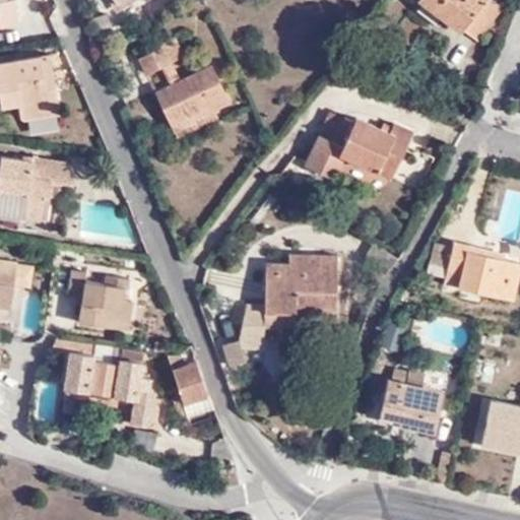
[(504,4),(498,0),(427,0),(464,28),(467,25),(480,36),(504,4)]
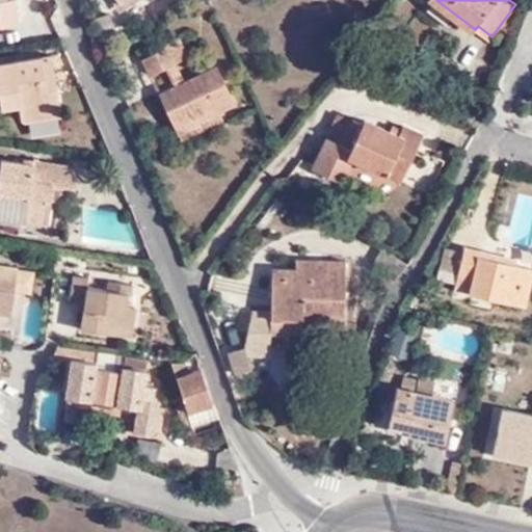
[(177,63),(168,48),(142,59),(151,76),(177,63)]
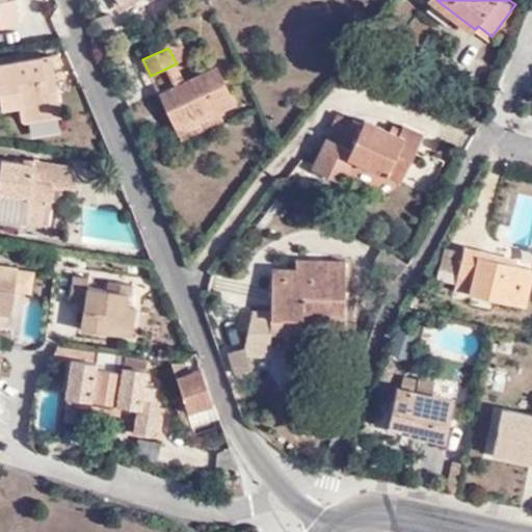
[(64,114),(52,56),(0,67),(0,111),(22,107),(26,124),(64,114)]
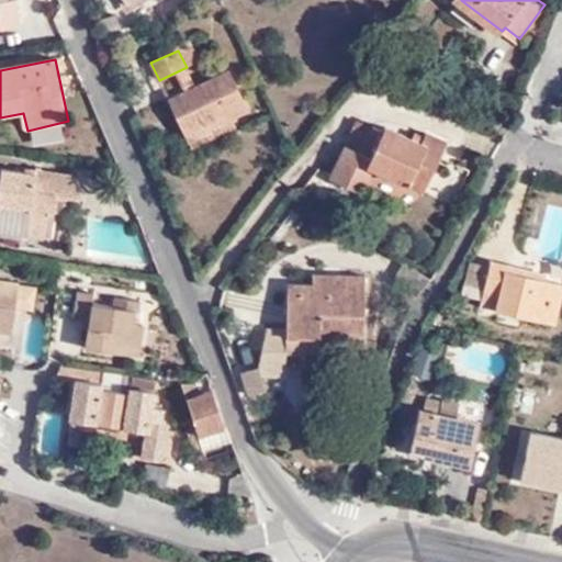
[(168,99),(184,134),(226,116),(229,121),(248,112),(231,72),(168,99)]
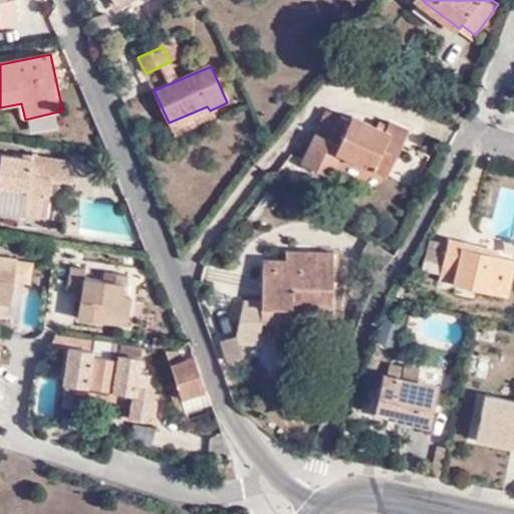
[(207,106),(169,122),(173,133),(212,116),(210,110),(207,106)]
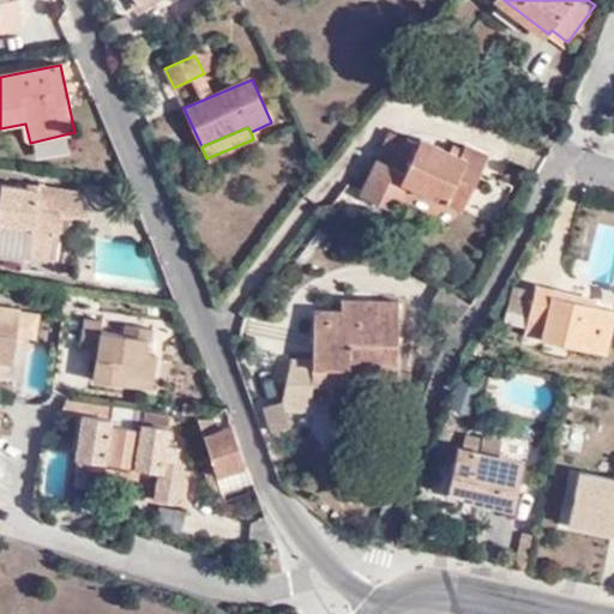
[(465,209),(492,152),(469,142),(462,156),(422,137),(420,143),(408,139),(396,166),(379,158),(363,194),(392,206),(404,180),(465,209)]
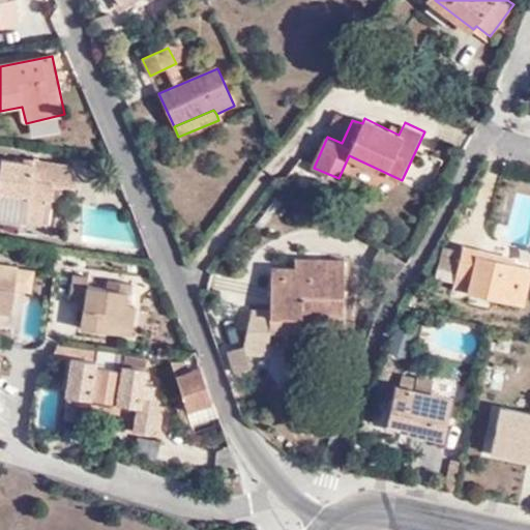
[(82,190),(84,169),(41,164),(40,167),(0,162),(0,221),(52,228),(54,204),(60,205),(62,188),(82,190)]
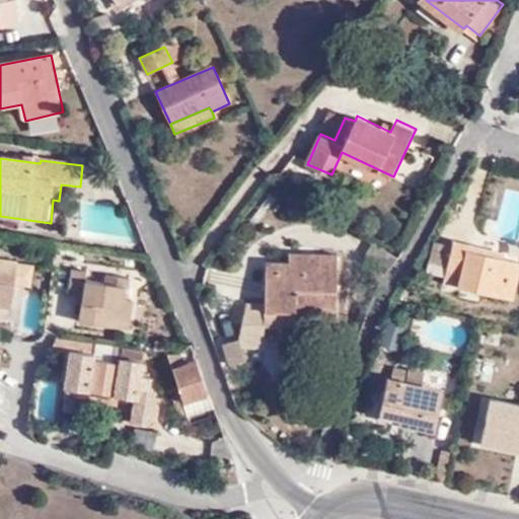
[(515,261),(498,256),(482,253),(483,246),(449,239),(442,269),(455,272),(452,284),(507,297),(515,261)]
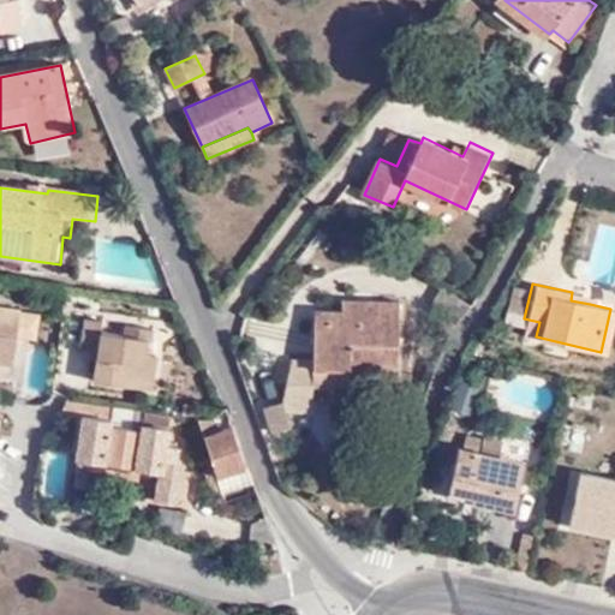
[(571,300),(590,304),(591,297),(572,292),(571,300)]
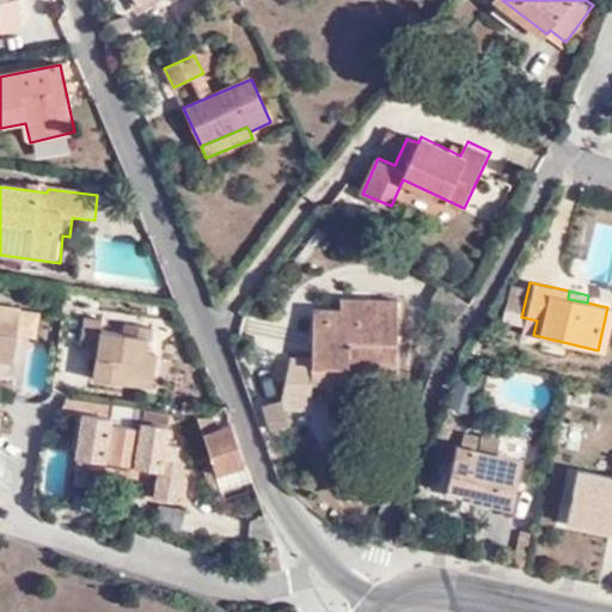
[(352,365),(352,368),(397,369),(399,298),(365,297),(363,318),(344,317),(344,308),(316,307),(314,365),(352,365)]
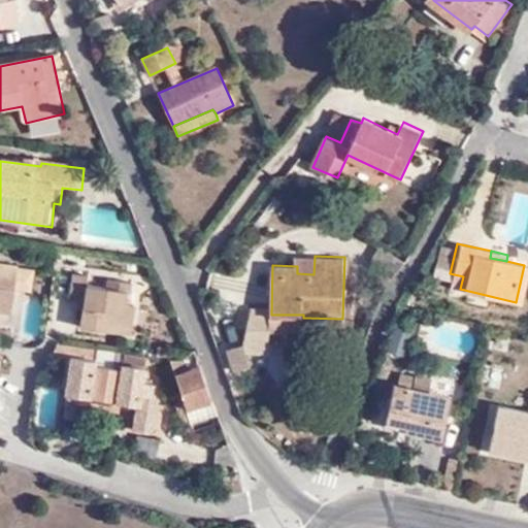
[(314,274),(315,256),(298,256),(297,266),(297,273),(314,274)]
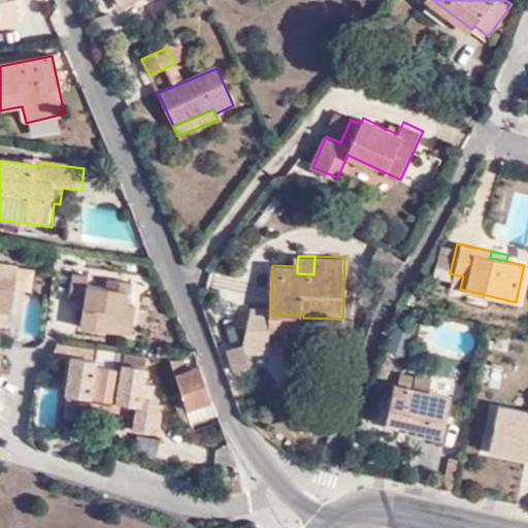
[(0,307),(10,309),(17,266),(0,263),(0,307)]
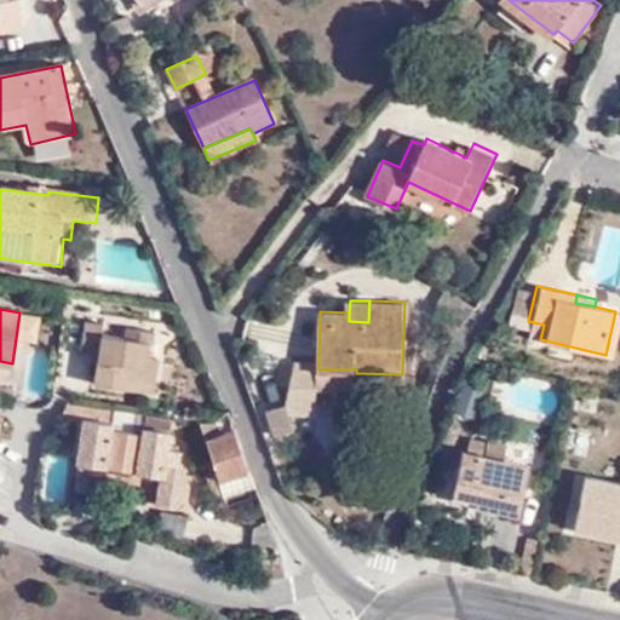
[(98,384),(144,390),(150,355),(153,340),(156,342),(158,329),(131,326),(128,337),(105,333),(107,322),(87,319),(84,351),(103,354),(98,384)]
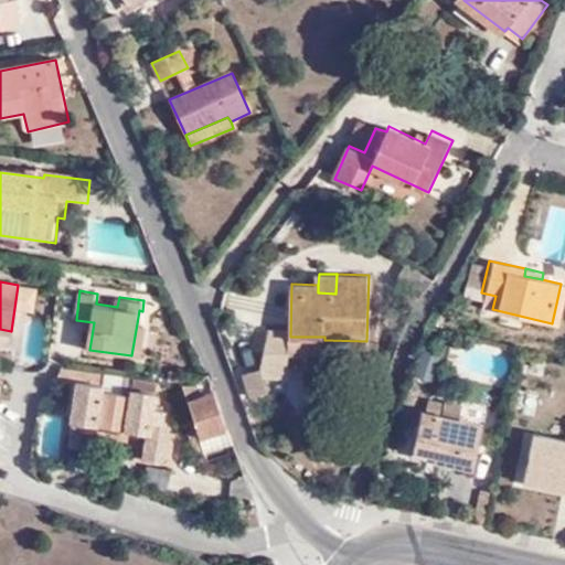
[(137,323),(131,355),(142,356),(147,326),(137,323)]
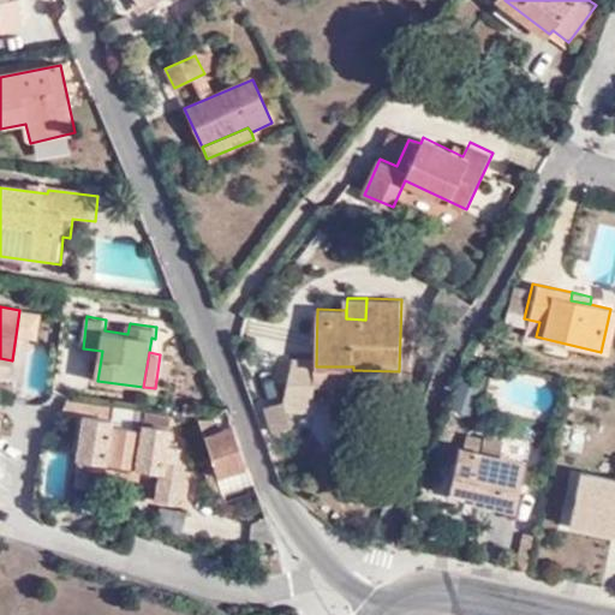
[(261,383),(284,384),(278,363),(256,369),(261,383)]
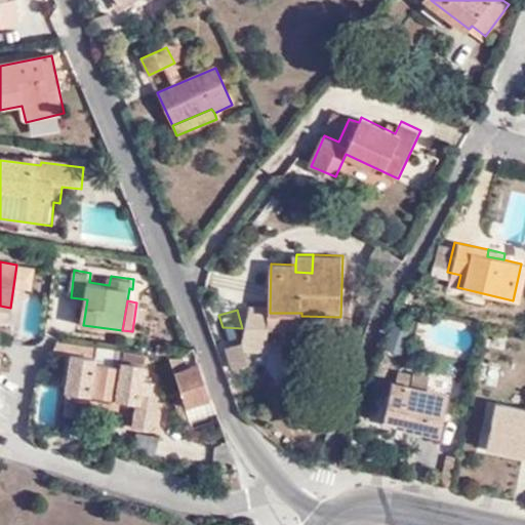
[(301,327),(301,316),(301,313),(270,313),(270,327),(301,327)]
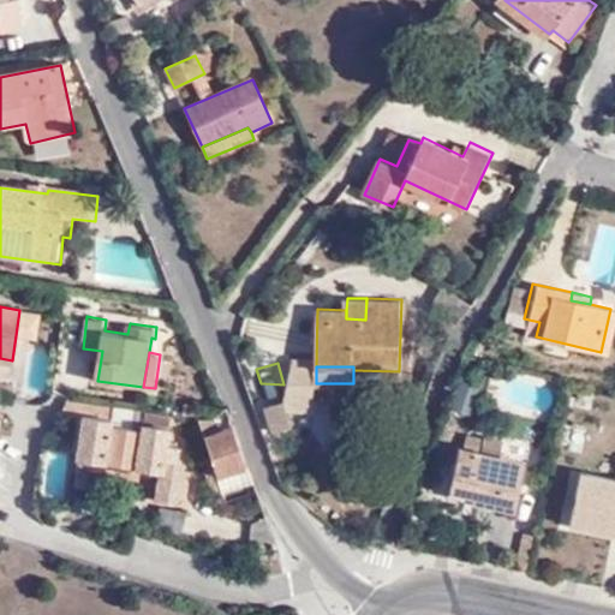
[(286,392),(284,384),(261,383),(264,399),(286,392)]
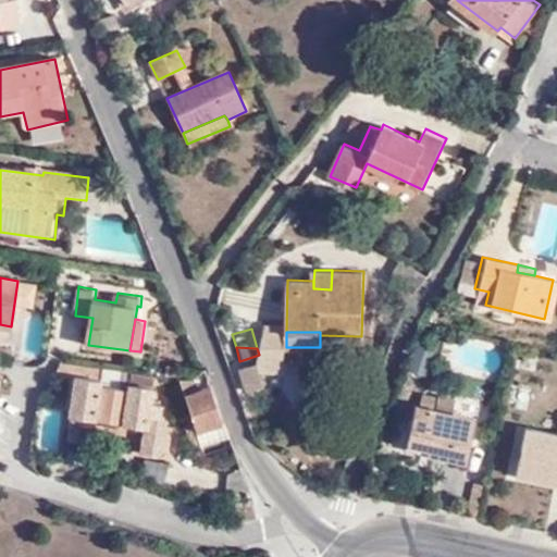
[(61,361),(60,371),(76,372),(77,364),(61,361)]
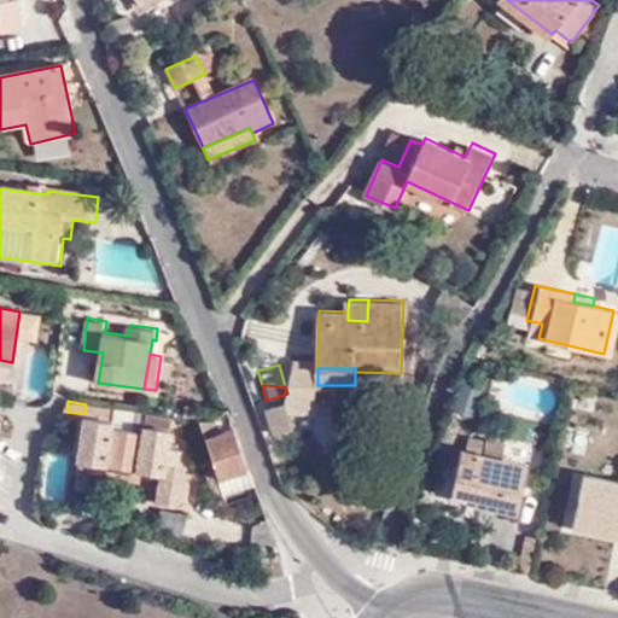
[(101,460),(141,466),(146,425),(144,425),(143,429),(121,425),(123,409),(86,404),(85,413),(79,455),(81,454),(77,483),(91,485),(92,474),(99,474),(101,460)]
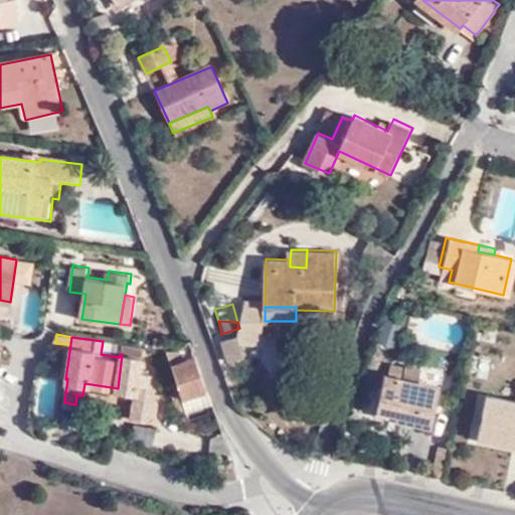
[(222,341),(228,360),(243,357),(239,337),(222,341)]
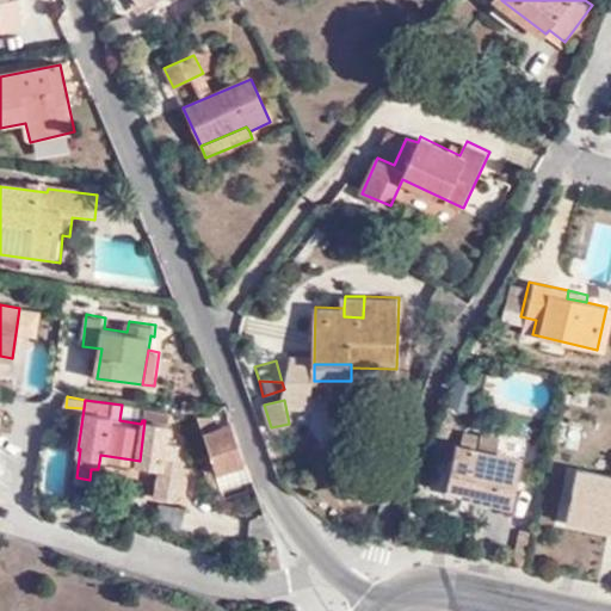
[(142,420),(144,420),(146,408),(122,405),(119,420),(141,424),(142,420)]
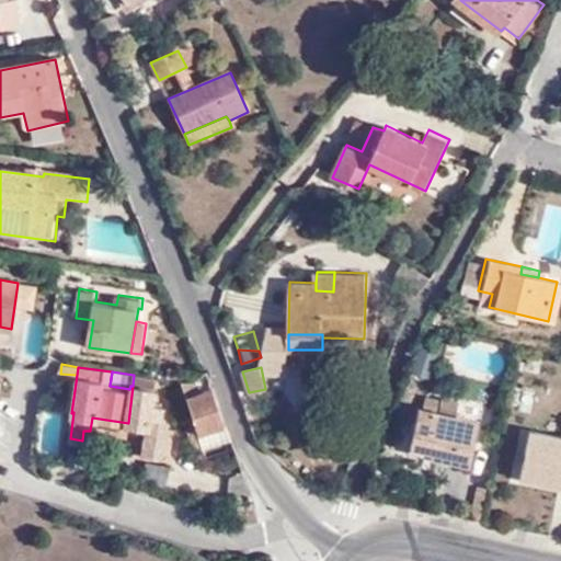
[(133,386),(155,389),(156,377),(134,375),(133,386)]
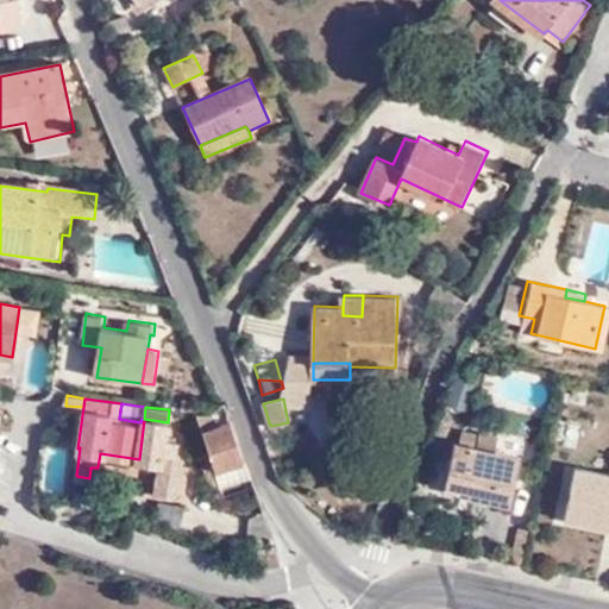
[(215,470),(245,458),(239,441),(231,421),(217,426),(212,413),(195,413),(212,462),(215,470)]
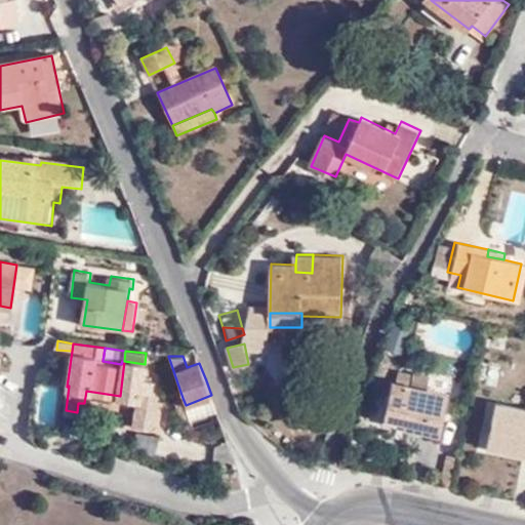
[(124,361),(120,396),(140,399),(142,389),(153,391),(154,377),(144,375),(145,364),(124,361)]
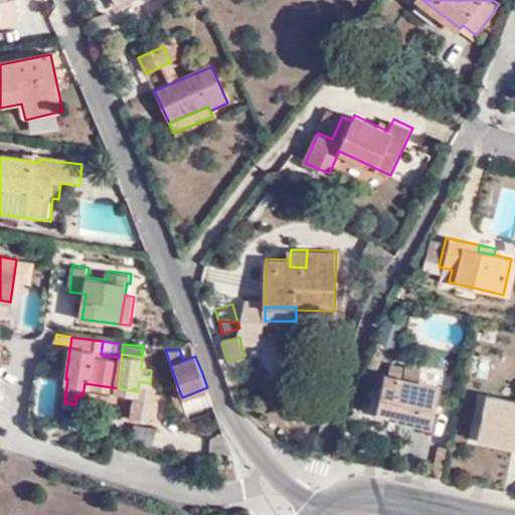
[(428,426),(438,386),(417,382),(420,369),(405,366),(402,379),(383,376),(375,409),(393,412),(391,418),(428,426)]
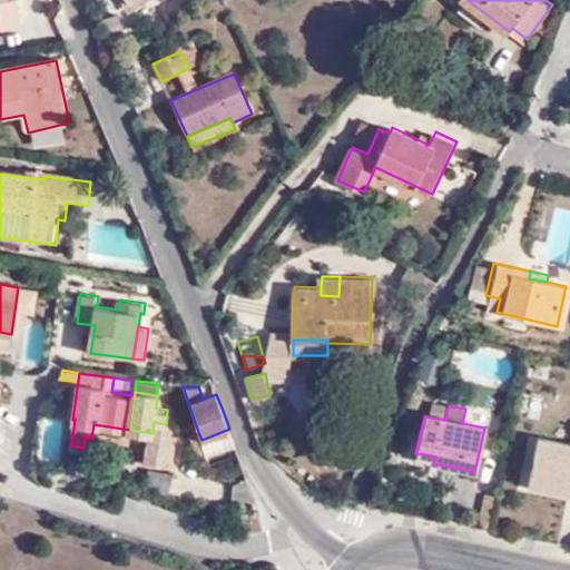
[(235,445),(229,429),(202,440),(206,452),(207,455),(213,453),(235,445)]
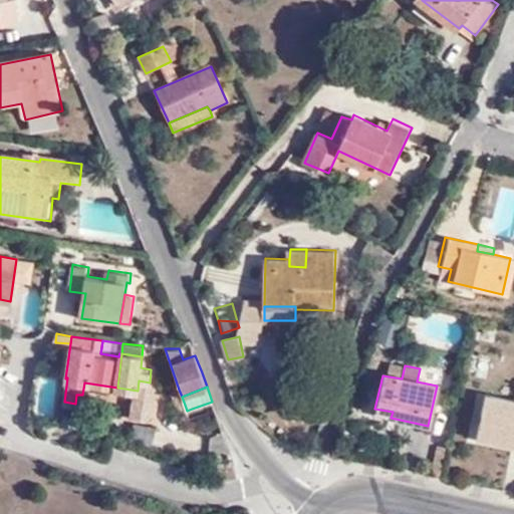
[(186,408),(182,397),(179,390),(172,393),(178,410),(186,408)]
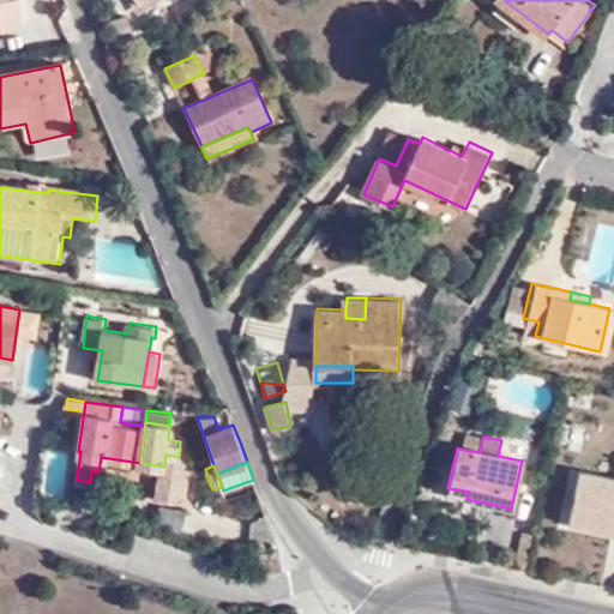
[(613,529),(613,475),(578,467),(567,521),(613,529)]
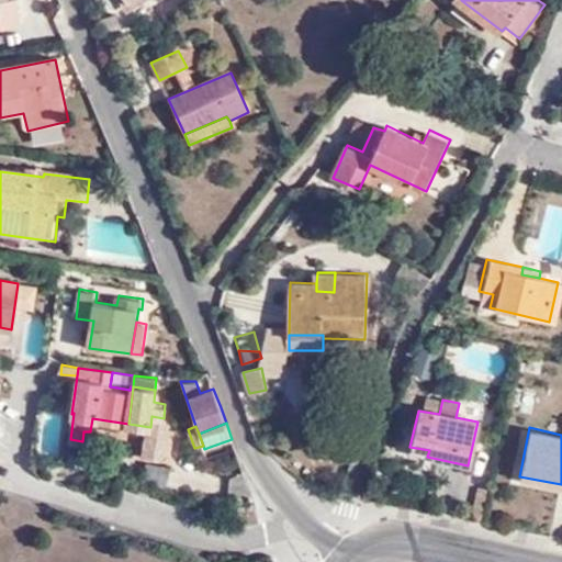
[(208,458),(213,456),(210,447),(204,449),(208,458)]
